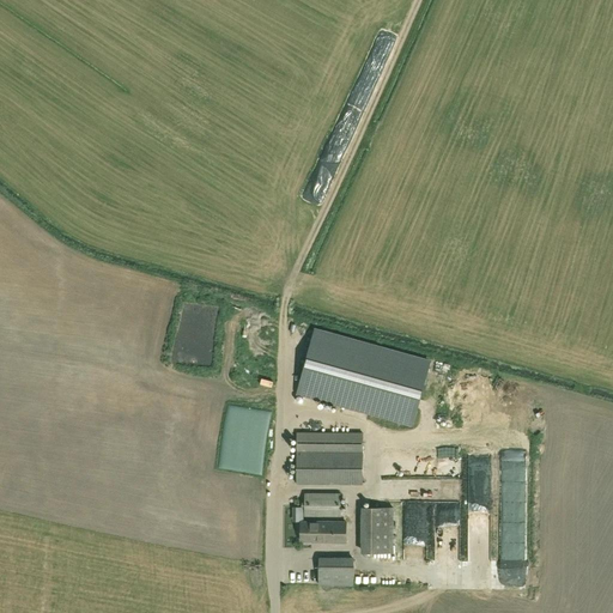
[(313,332),(296,392),(412,424),(429,364),(313,332)]
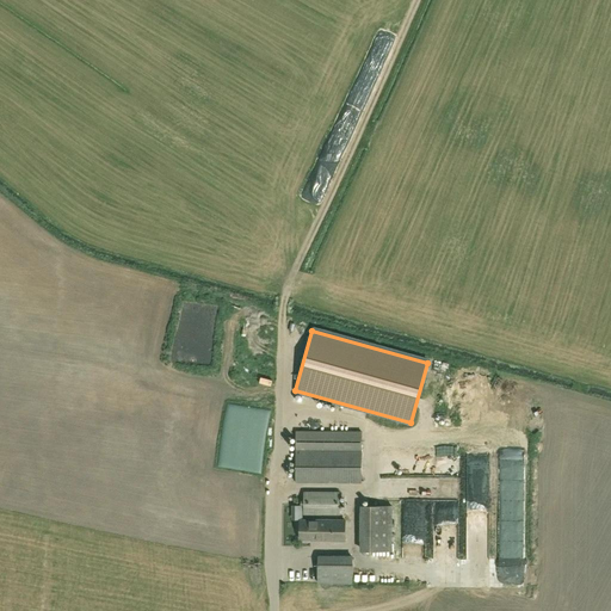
[(362,432),(296,432),(295,483),(362,483),(362,432)]
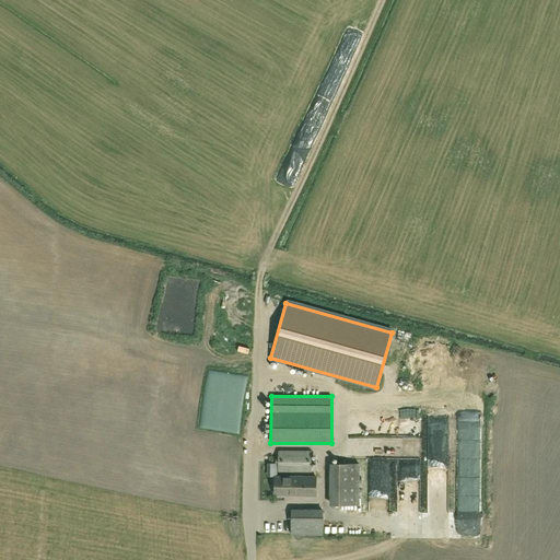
[(421,416),(375,416),(376,436),(398,435),(398,433),(421,432),(421,416)]
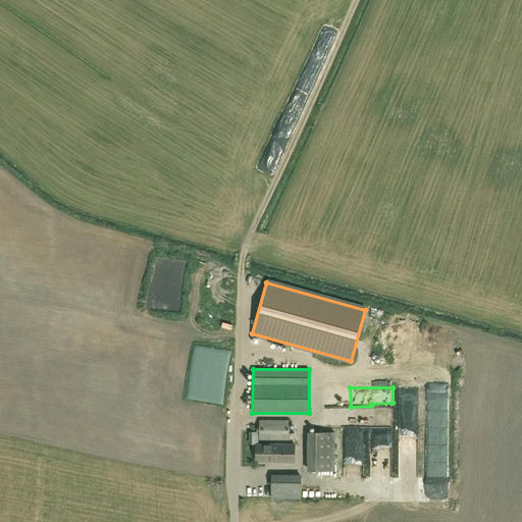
[(291,420),(259,420),(259,439),(290,439),(291,420)]
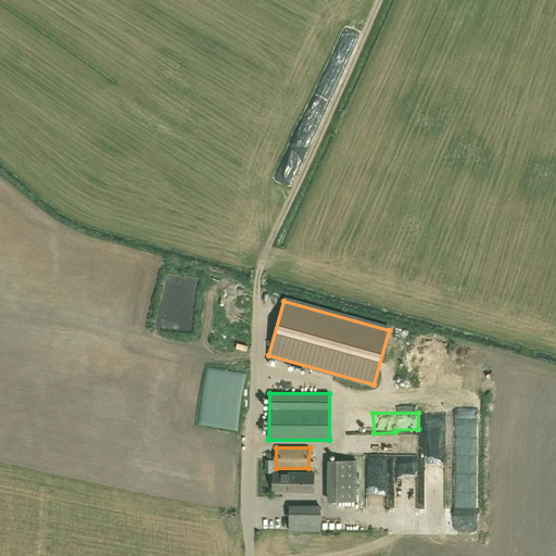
[(329,502),(356,502),(356,460),(330,459),(329,502)]
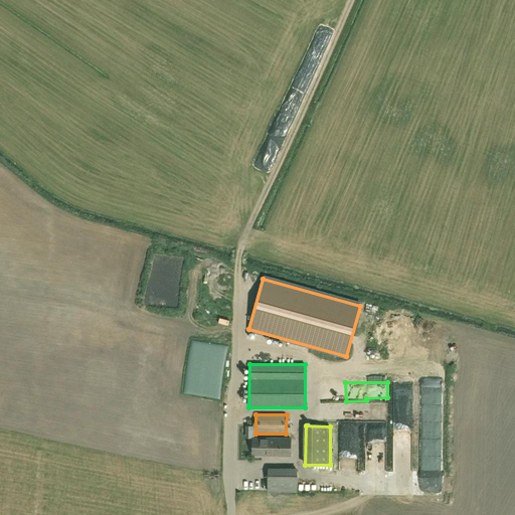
[(267,439),(252,439),(252,455),(267,455),(267,456),(291,456),(291,439),(267,439)]
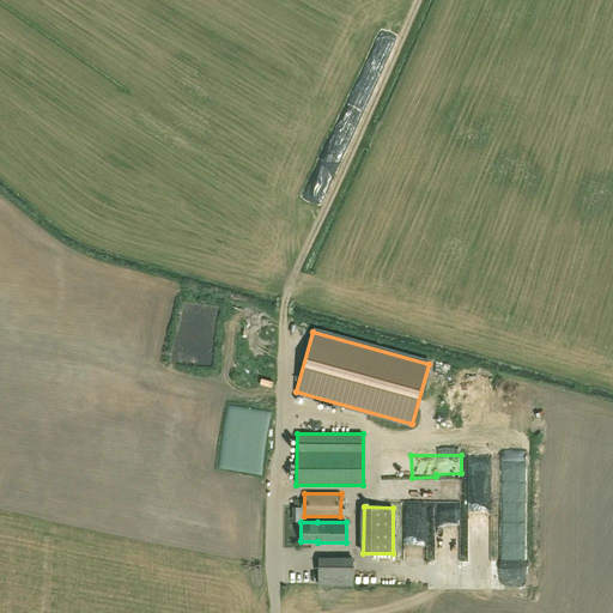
[(354,560),(319,559),(319,584),(353,586),(354,560)]
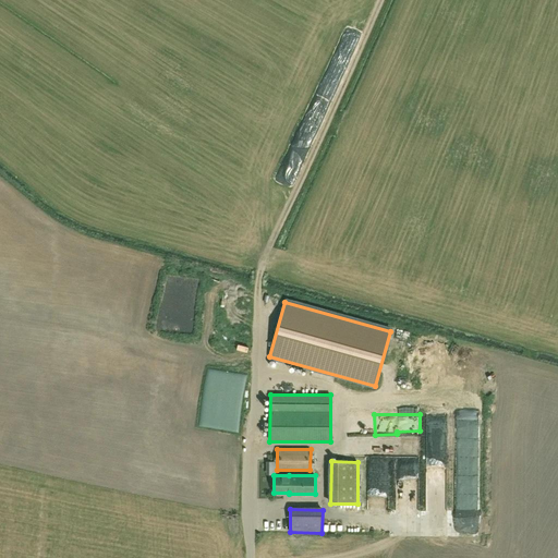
[(390,516),(379,522),(385,531),(396,524),(390,516)]
